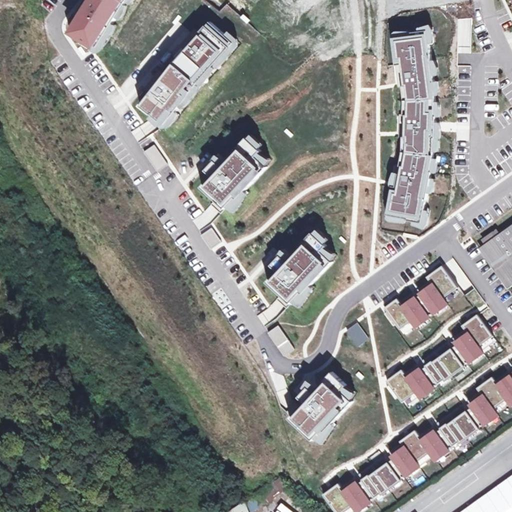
[(115,0),(85,0),(65,31),(91,47),(119,2),(115,0)]
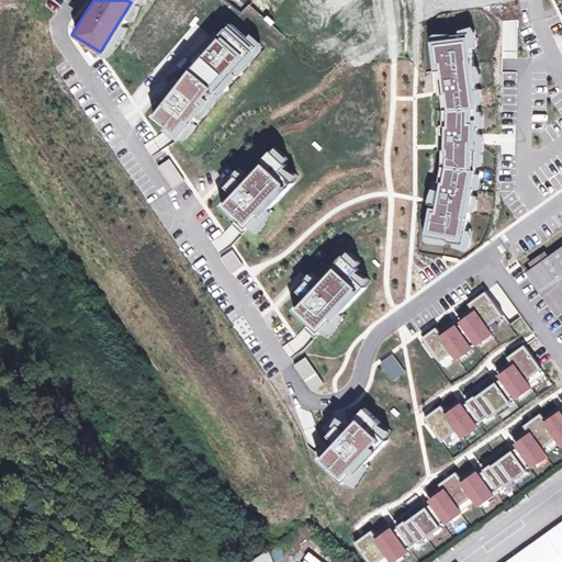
[(214,37),(188,69),(212,90),(239,58),(214,37)]
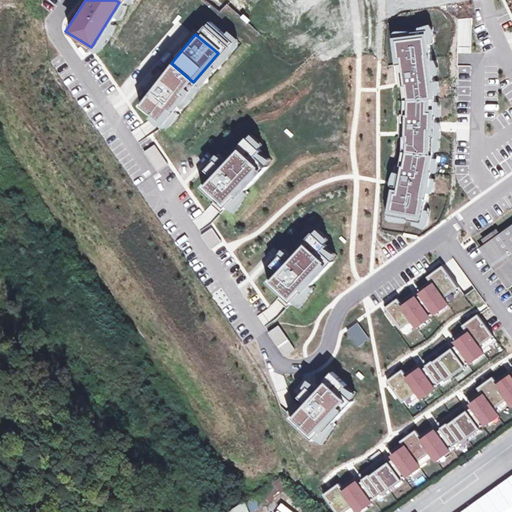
[(435,61),(401,63),(404,119),(440,126),(435,61)]
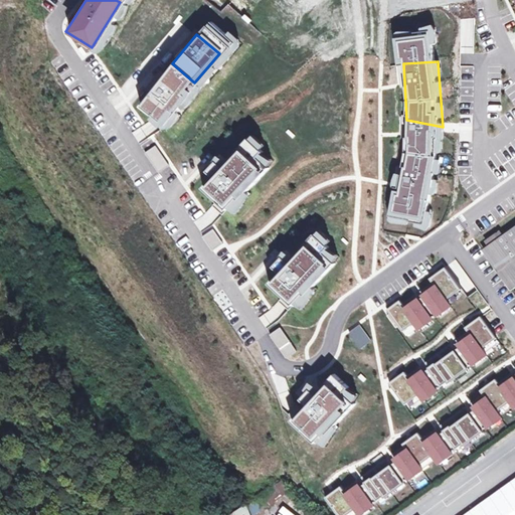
[(172,63),(141,109),(166,126),(194,82),(172,63)]
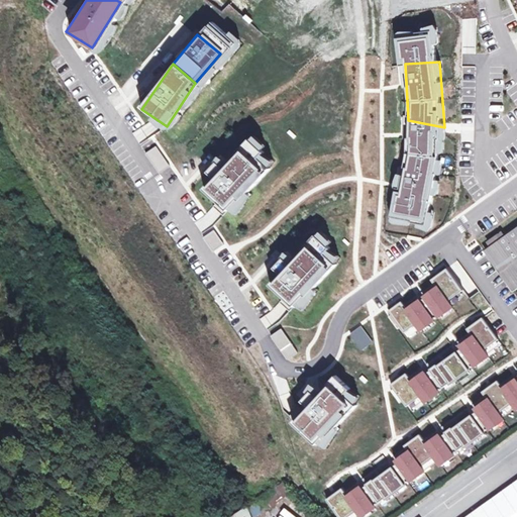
[(408,120),(396,177),(432,182),(444,127),(408,120)]
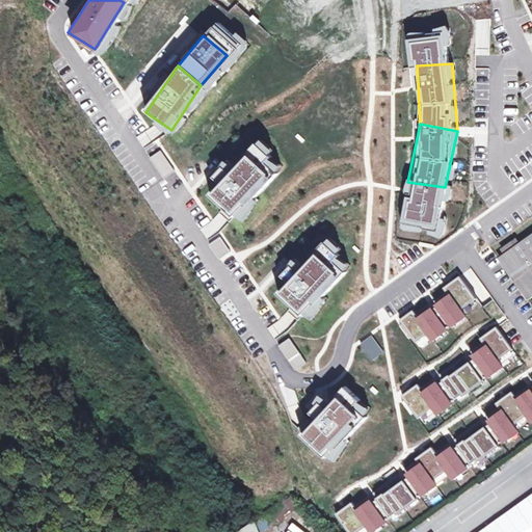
[(141,145),(162,134),(156,125),(136,136),(141,145)]
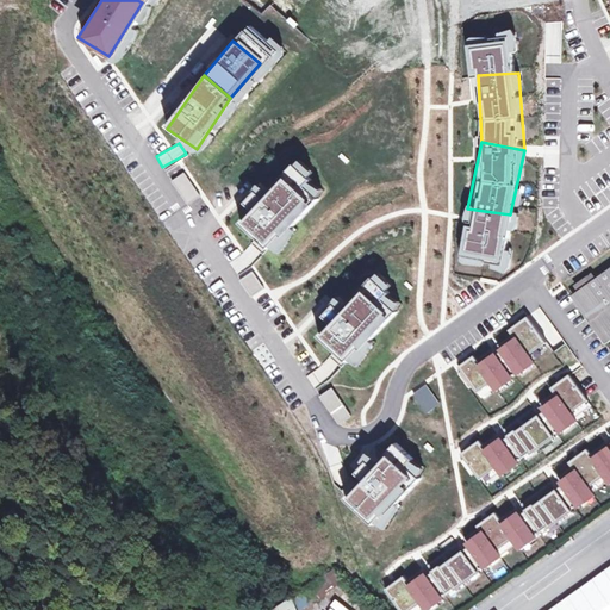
[(292,166),(241,222),(269,248),(321,192),(292,166)]
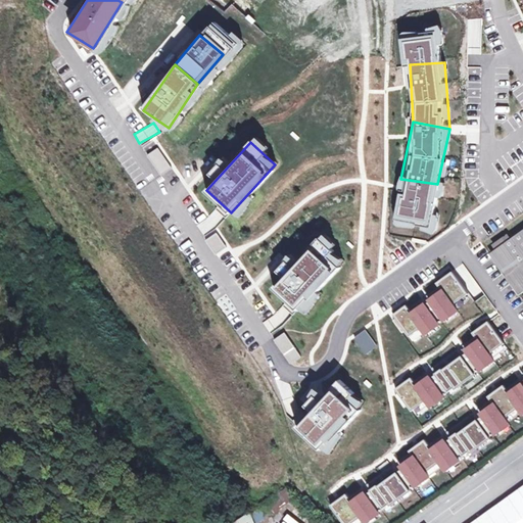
[(159,149),(149,156),(158,171),(170,163),(159,149)]
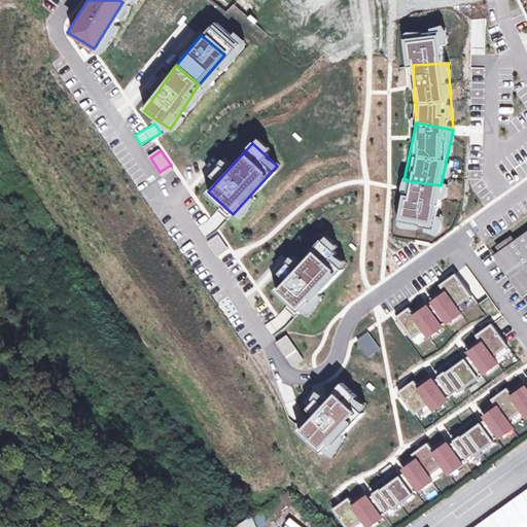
[(209,177),(216,182),(231,163),(223,157),(209,177)]
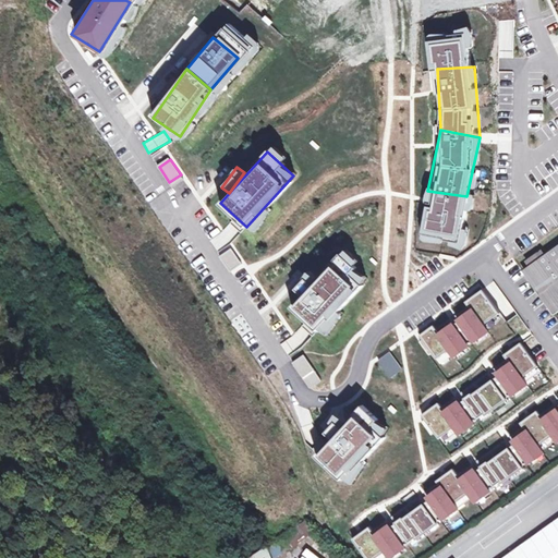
[(427,191),(417,249),(455,254),(466,196),(427,191)]
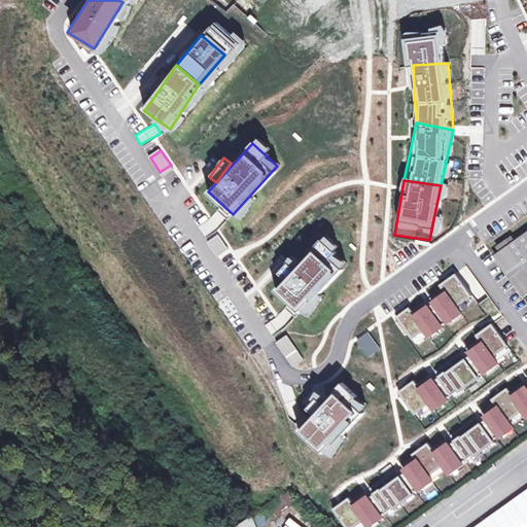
[(526,234),(496,256),(524,294),(526,292),(526,234)]
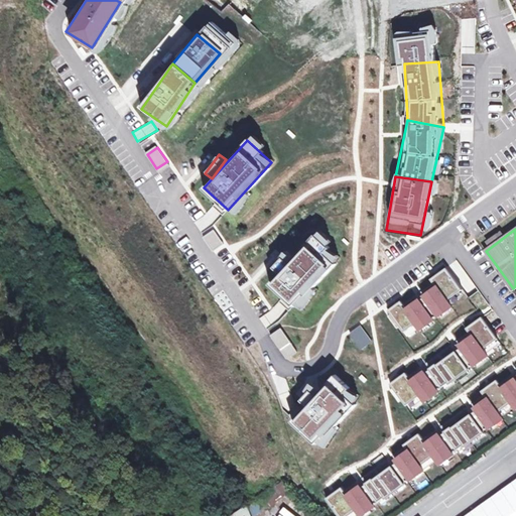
[(215,230),(204,237),(214,251),(224,244),(215,230)]
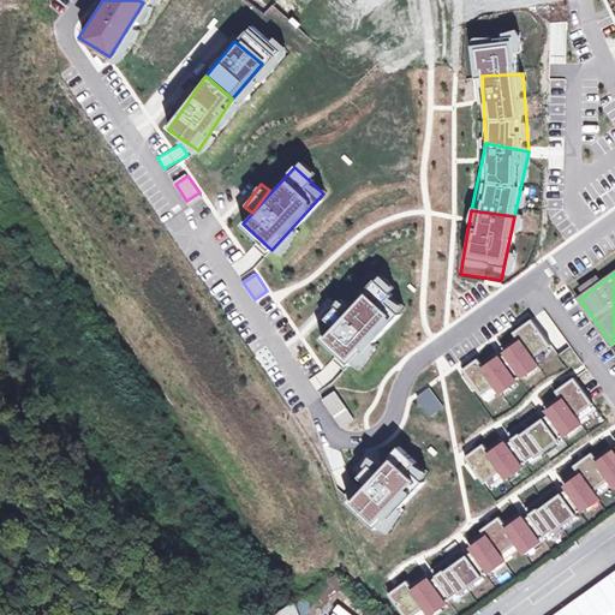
[(547,291),(561,281),(556,275),(542,285),(547,291)]
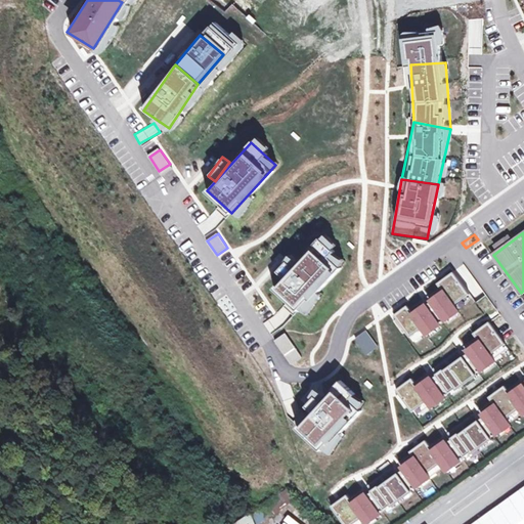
[(314,246),(270,294),(294,315),(339,267),(314,246)]
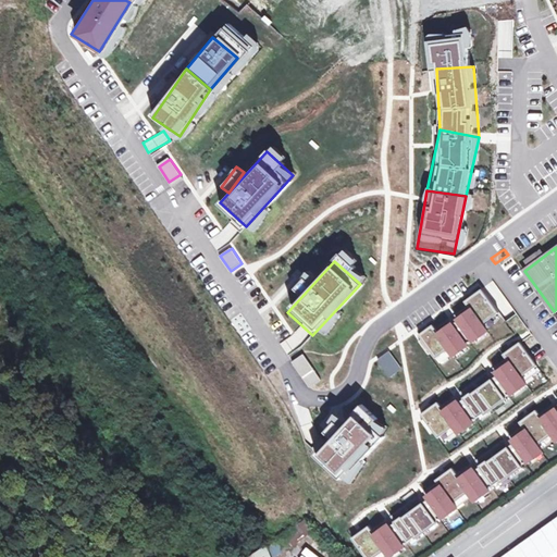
[(310,271),(284,296),(289,302),(316,277),(310,271)]
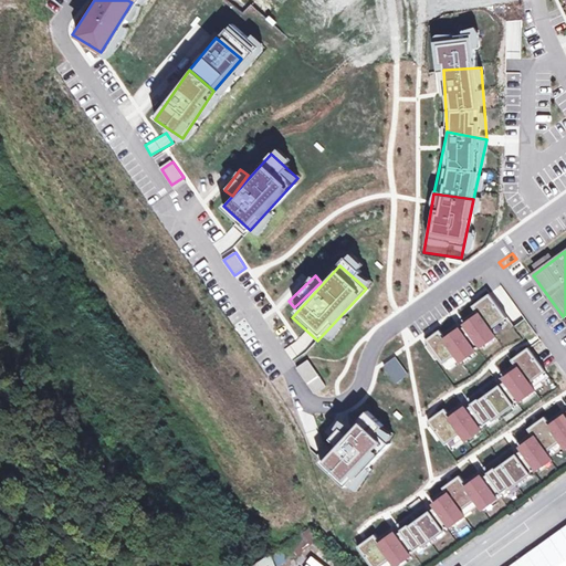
[(477,287),(460,299),(470,313),(486,302),(477,287)]
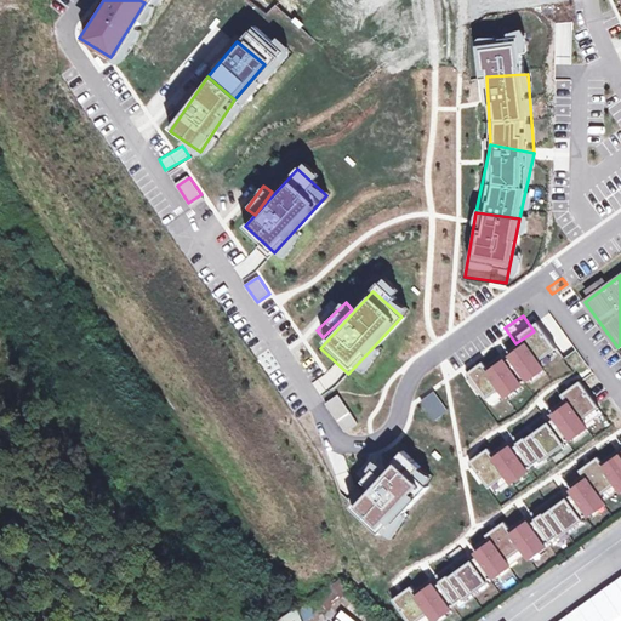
[(472,351),(454,363),(465,377),(483,366),(472,351)]
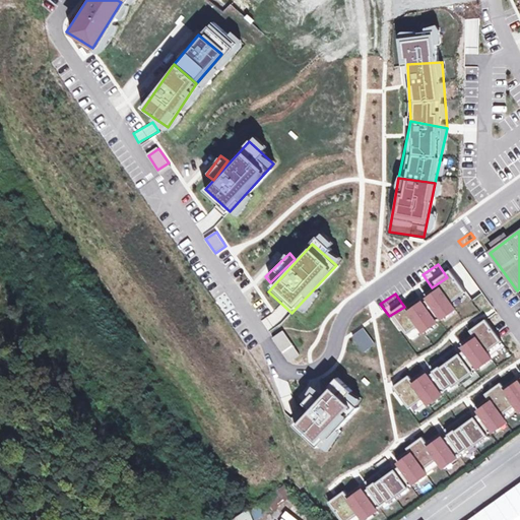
[(394,385),(415,420),(499,371),(491,356),(504,348),(486,321),(471,330),(476,338),(428,368),(430,372),(413,382),(409,376),(394,385)]
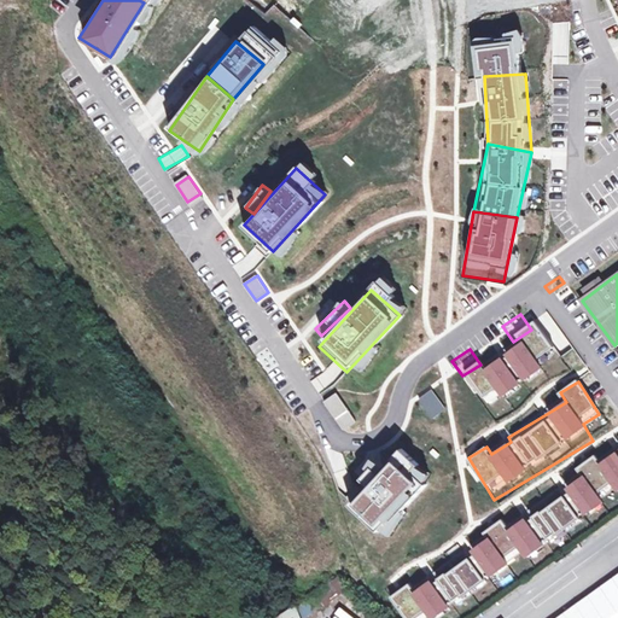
[(432,391),(420,400),(431,417),(443,408),(432,391)]
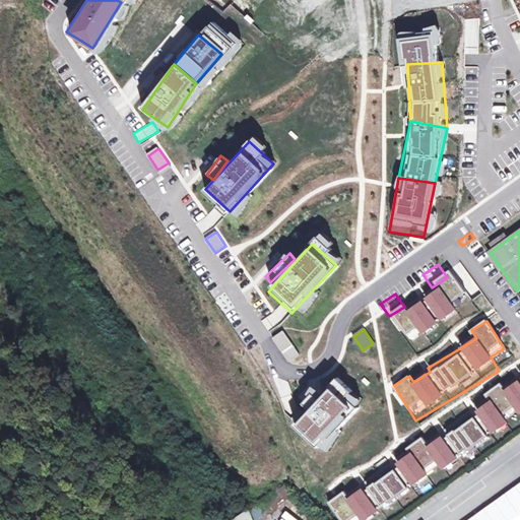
[(282,331),(272,338),(282,352),(293,345),(282,331)]
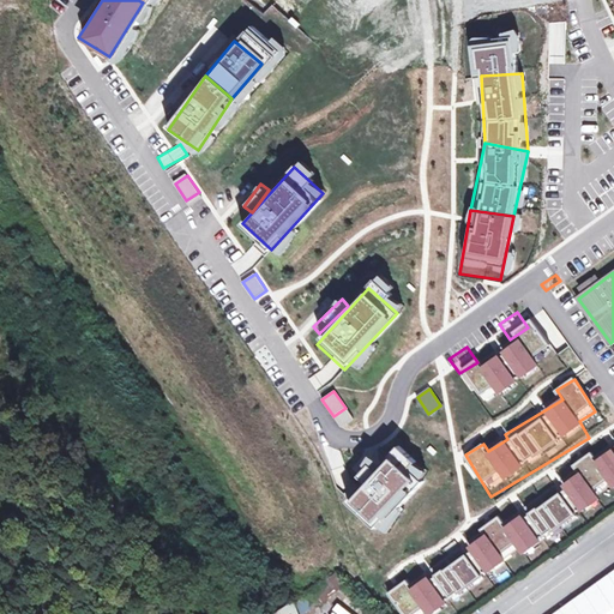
[(351,417),(345,408),(333,416),(341,426),(351,417)]
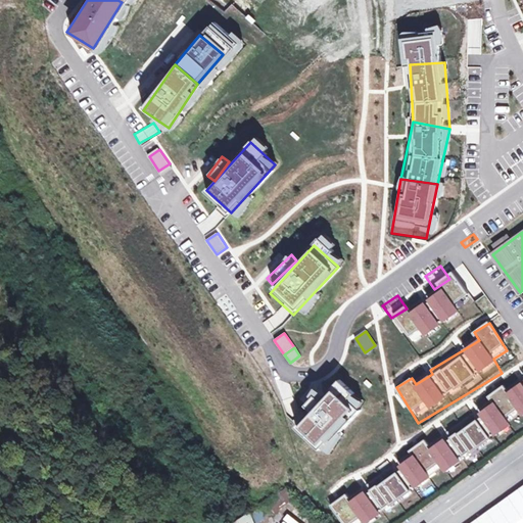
[(335,380),(291,428),(316,450),(360,402),(335,380)]
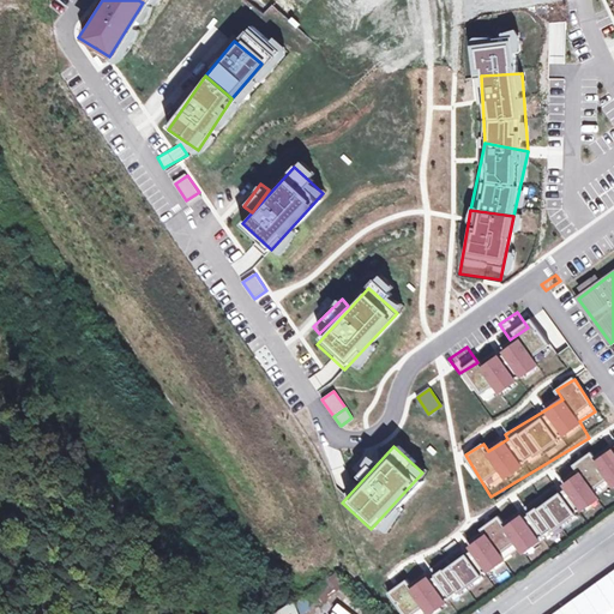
[(347,585),(336,572),(309,591),(318,603),(319,606),(347,585)]
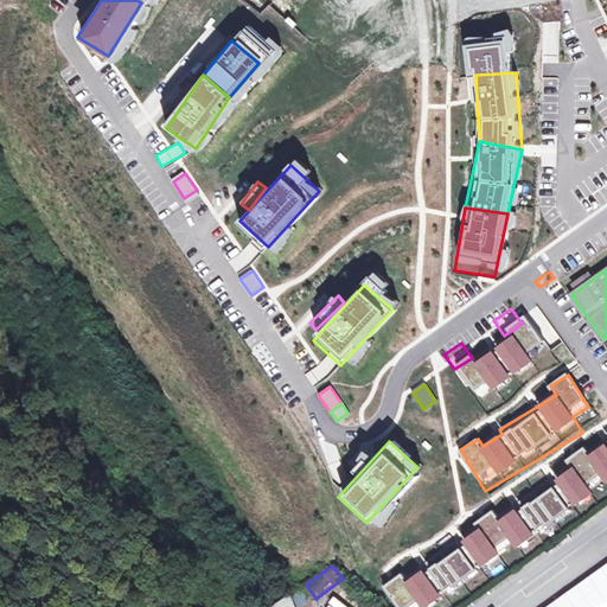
[(273,606),(299,606),(314,596),(306,585),(291,595),(273,606)]
